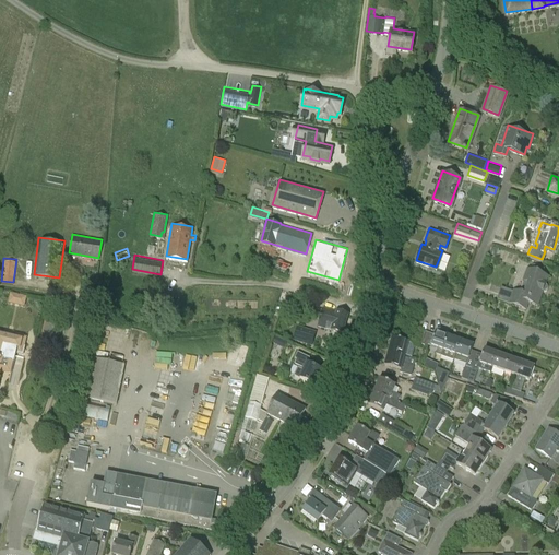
[(497,296),(509,300),(525,306),(527,299),(537,303),(547,273),(527,267),(519,290),(513,288),(512,292),(499,287),(497,296)]
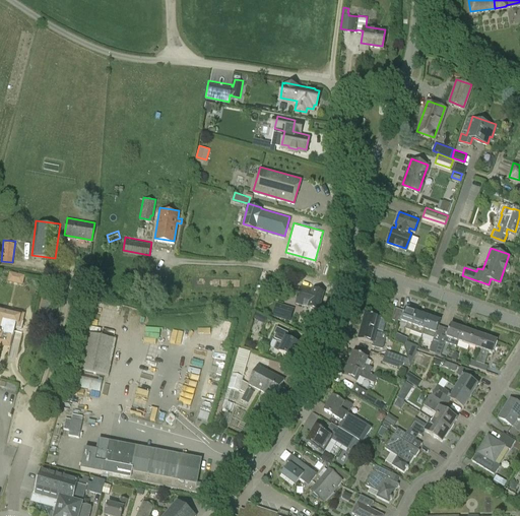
[(9,278),(23,281),(25,272),(11,268),(9,278)]
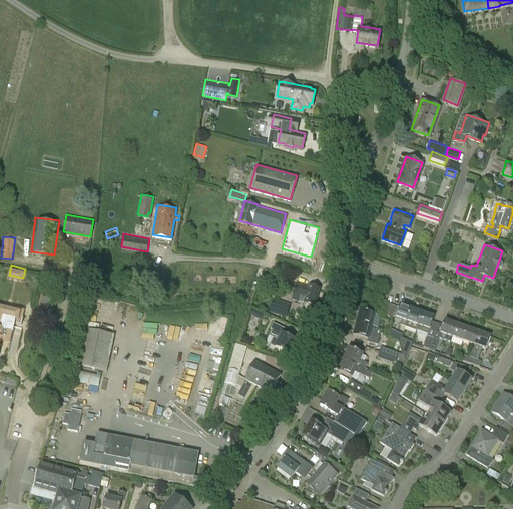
[(263,271),(260,282),(270,285),(273,274),(263,271)]
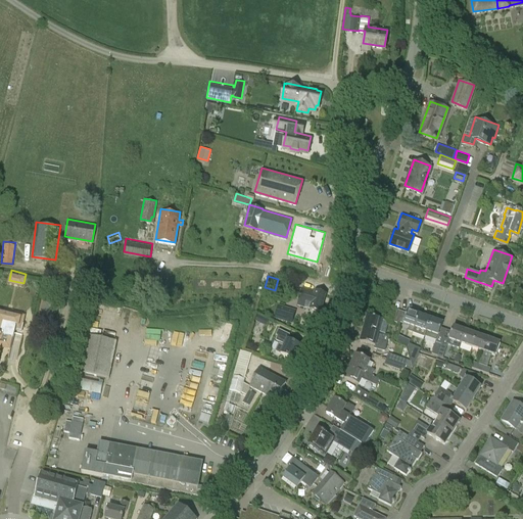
[(321,310),(326,292),(315,288),(315,289),(302,285),(297,301),(310,305),(310,307),(321,310)]
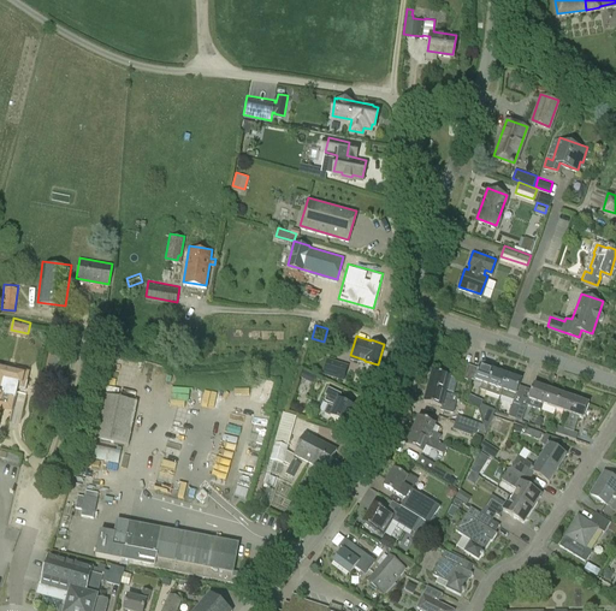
[(49,345),(45,369),(59,373),(65,349),(49,345)]
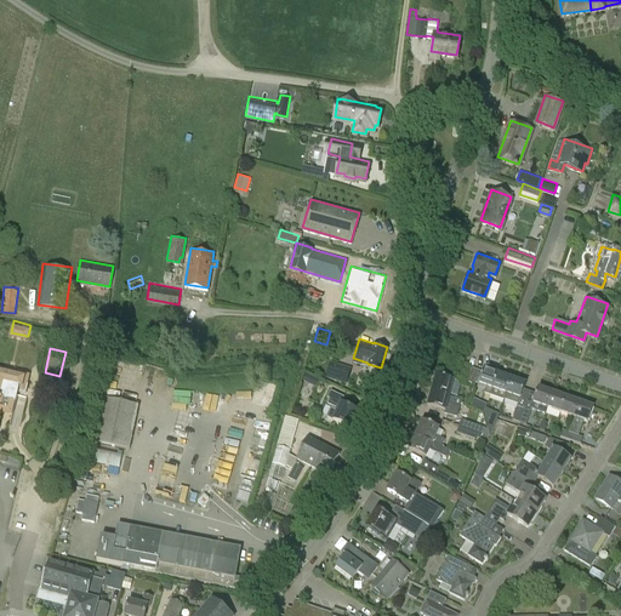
[(332,376),(347,380),(351,366),(345,364),(330,360),(326,374),(332,376)]
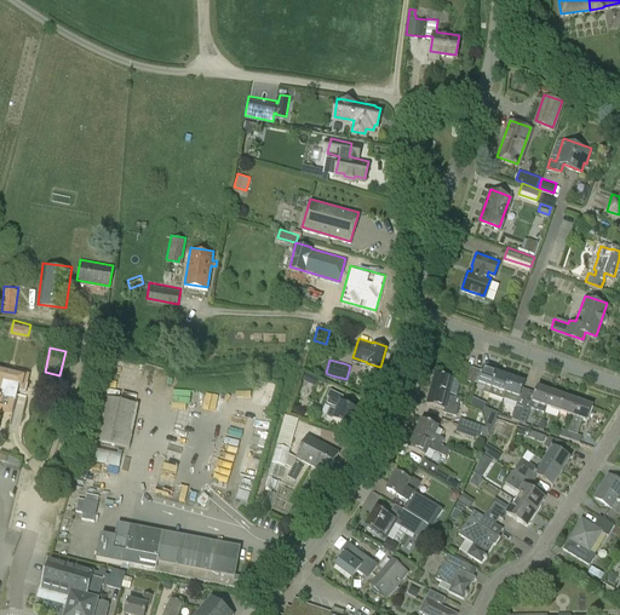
[(465,362),(459,375),(468,378),(471,365),(465,362)]
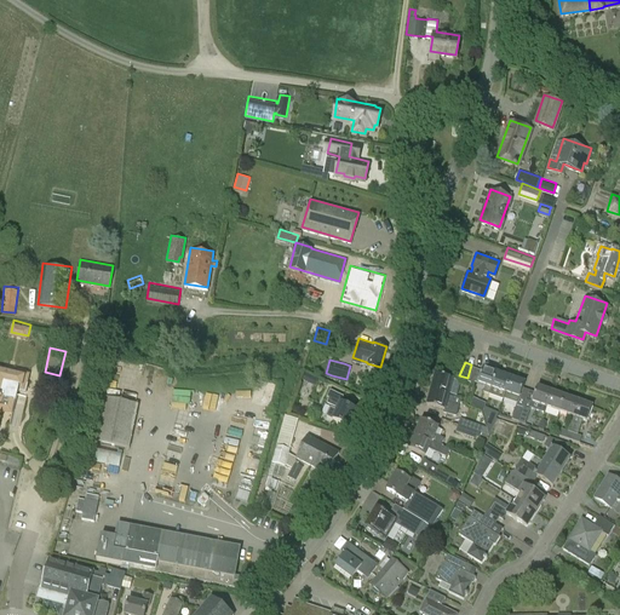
[(22,383),(26,381),(28,372),(26,371),(26,369),(17,367),(17,369),(0,365),(0,400),(1,401),(4,395),(16,398),(18,388),(19,388),(21,383),(22,383)]
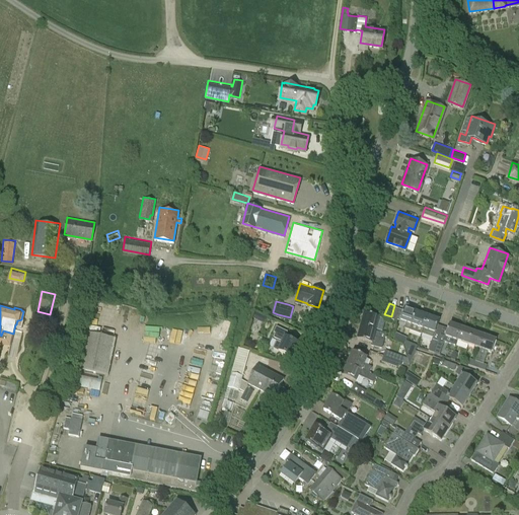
[(396,318),(397,317),(406,320),(404,325),(410,327),(416,309),(404,305),(403,308),(394,305),(391,316),(396,318)]
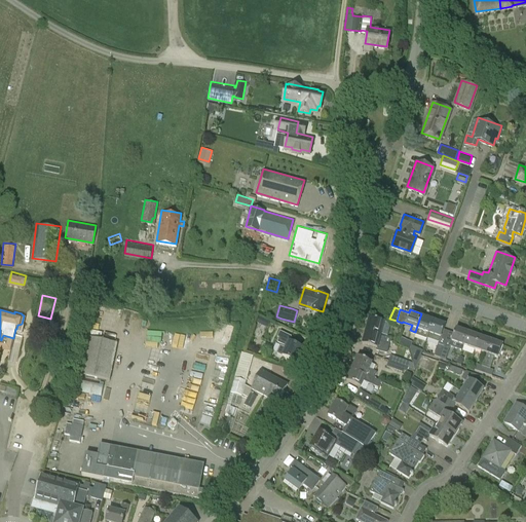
[(258,319),(267,323),(269,317),(260,312),(258,319)]
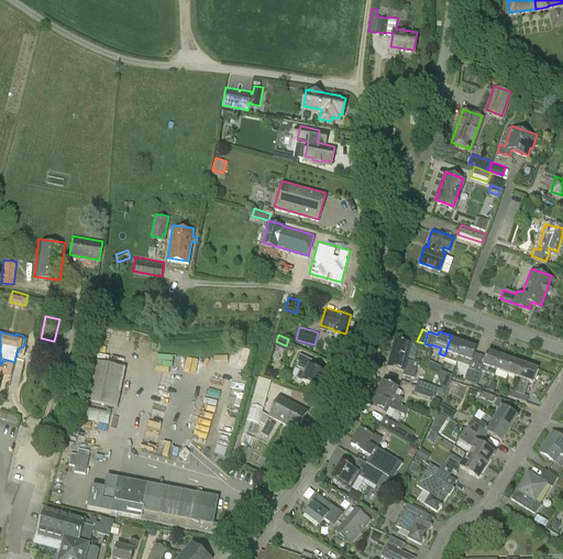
[(456,360),(456,359),(463,340),(451,336),(444,355),(456,360)]
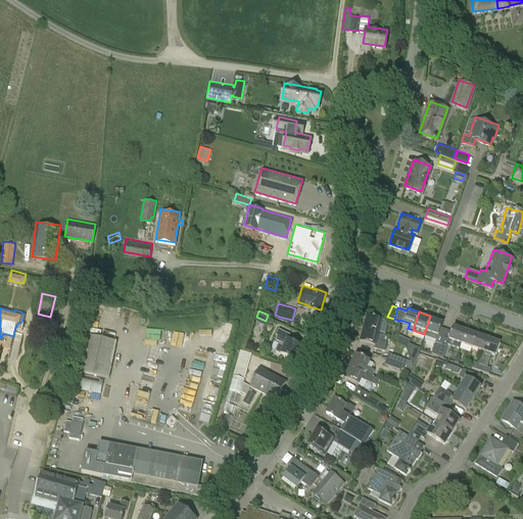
[(364,327),(379,330),(382,318),(367,314),(364,327)]
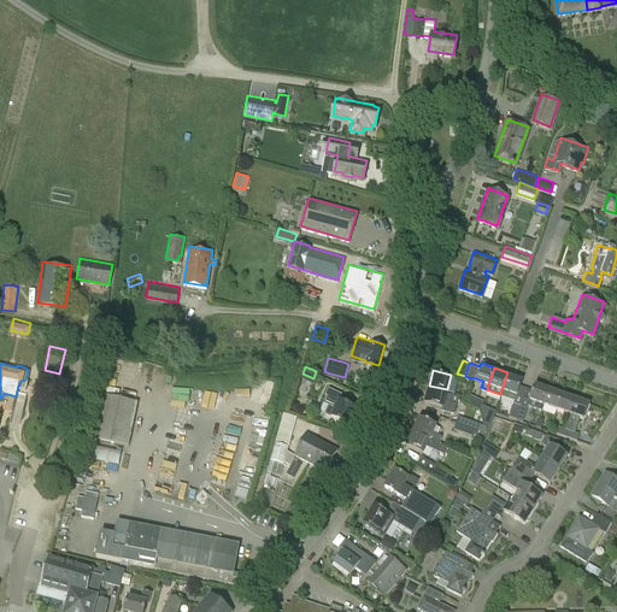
[(515,399),(515,400),(513,399),(509,413),(516,416),(527,386),(519,383),(522,377),(507,372),(500,393),(515,399)]
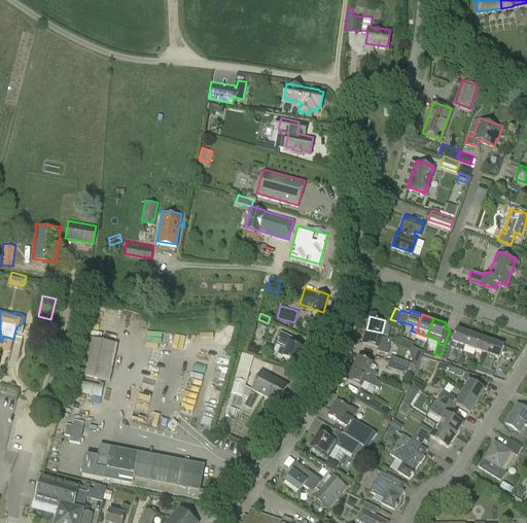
[(462,348),(464,344),(463,344),(468,330),(456,326),(455,332),(450,329),(441,355),(447,357),(451,344),(462,348)]
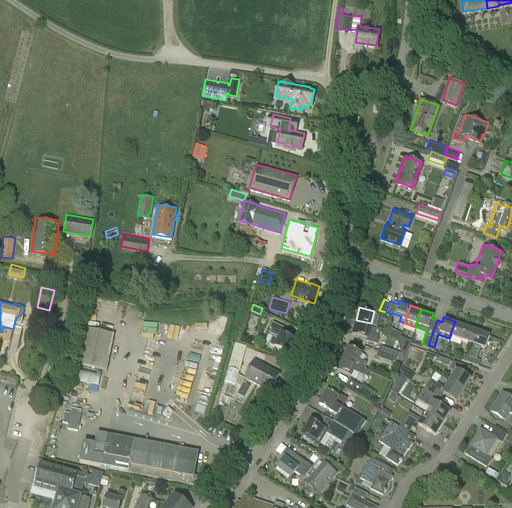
[(272,319),(270,325),(272,326),(270,330),(278,334),(278,336),(273,333),(269,341),(274,343),(288,350),(294,336),(281,330),(283,325),(272,319)]
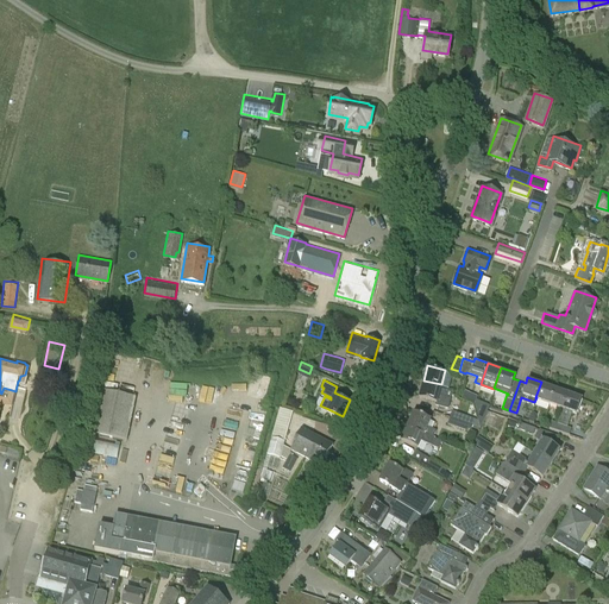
[(434,402),(449,406),(451,396),(452,389),(440,387),(441,384),(424,381),(419,396),(435,400),(434,402)]
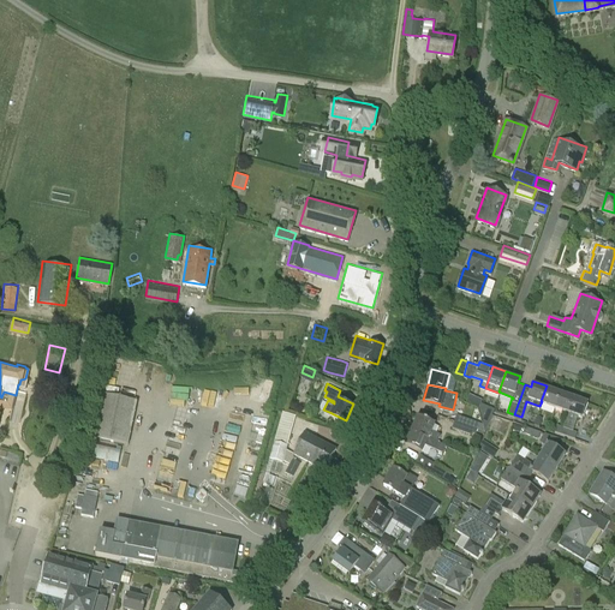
[(555,406),(560,390),(547,386),(541,401),(542,401),(555,406)]
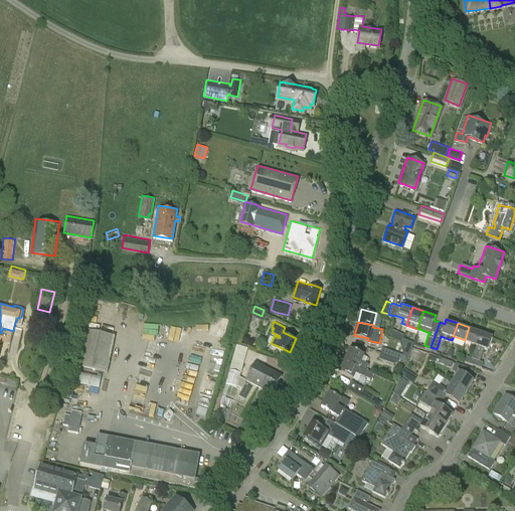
[(108,370),(115,333),(86,327),(78,364),(108,370)]
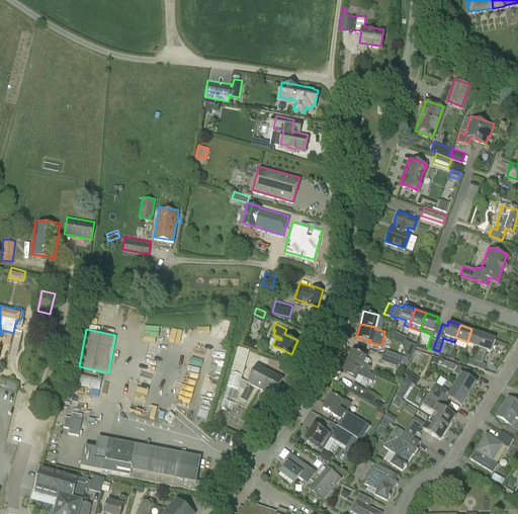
[(395,329),(393,335),(404,339),(406,333),(395,329)]
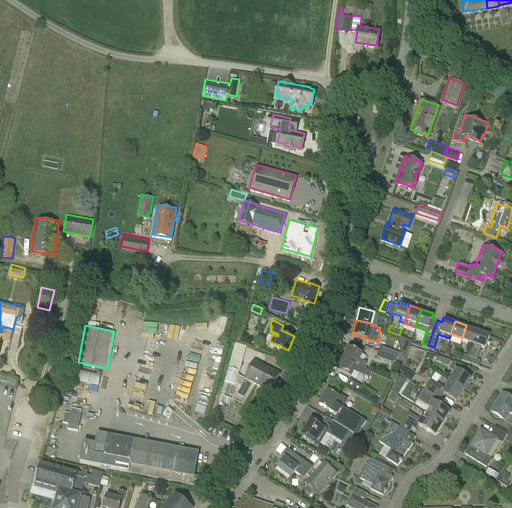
[(473,342),(477,329),(466,325),(462,338),(473,342)]
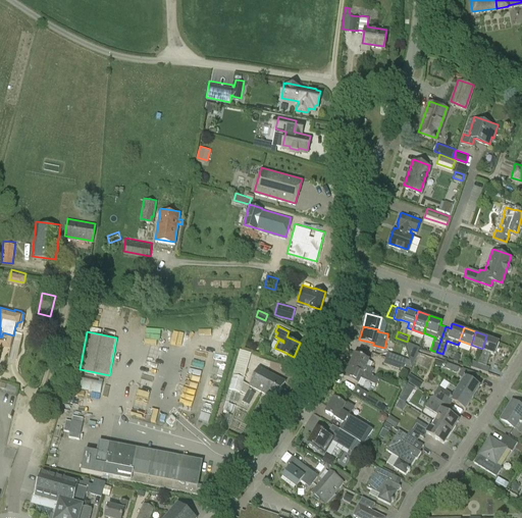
[(486,363),(490,352),(493,353),(499,340),(486,335),(482,349),(478,360),(476,366),(487,370),(489,364),(486,363)]
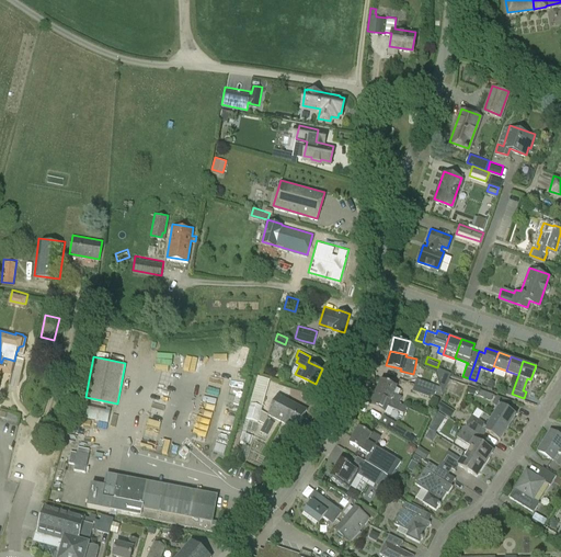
[(442,391),(443,391),(437,371),(436,371),(441,385),(437,384),(416,375),(414,383),(435,390),(435,389),(442,391)]
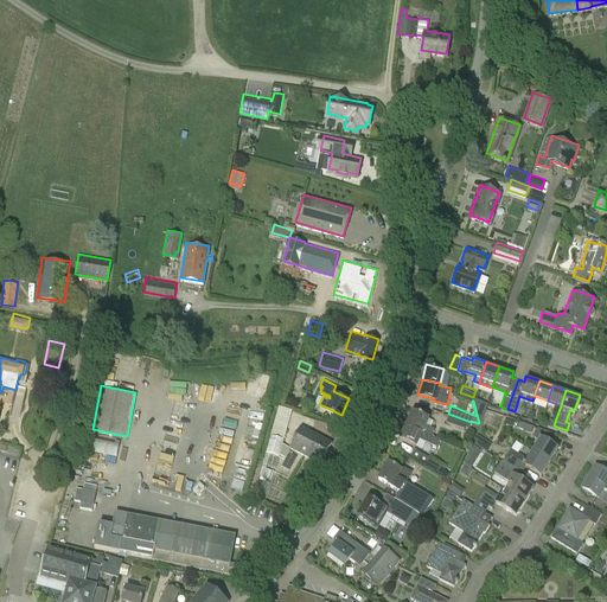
[(487,401),(481,404),(473,401),(479,423),(487,402),(487,401)]
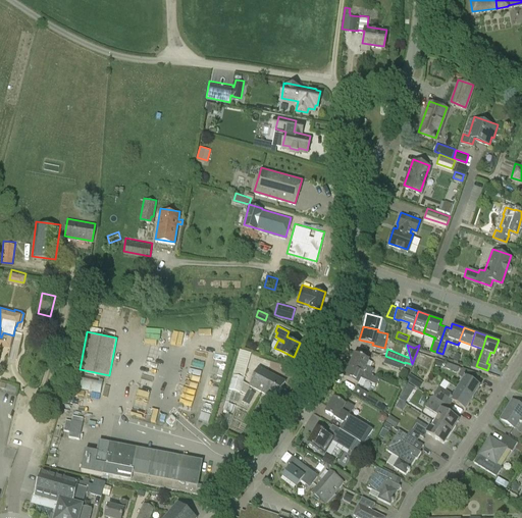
[(232,410),(236,403),(228,401),(229,398),(237,400),(239,390),(240,391),(251,351),(240,347),(223,407),(232,410)]
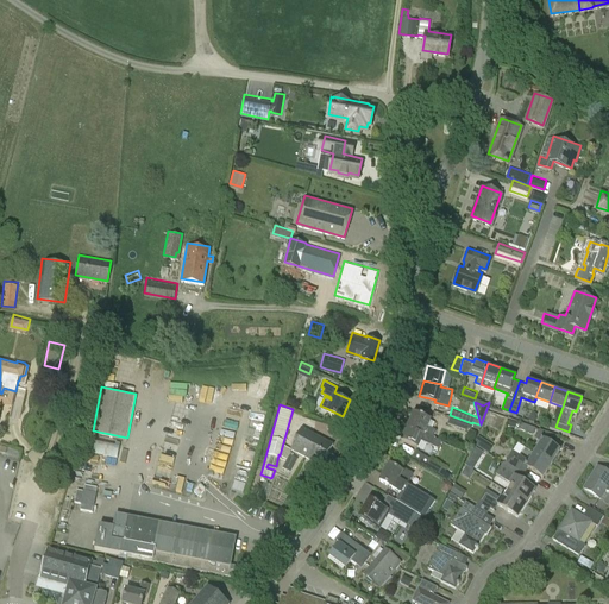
[(433,435),(433,434),(435,428),(428,423),(431,417),(414,409),(408,423),(433,435)]
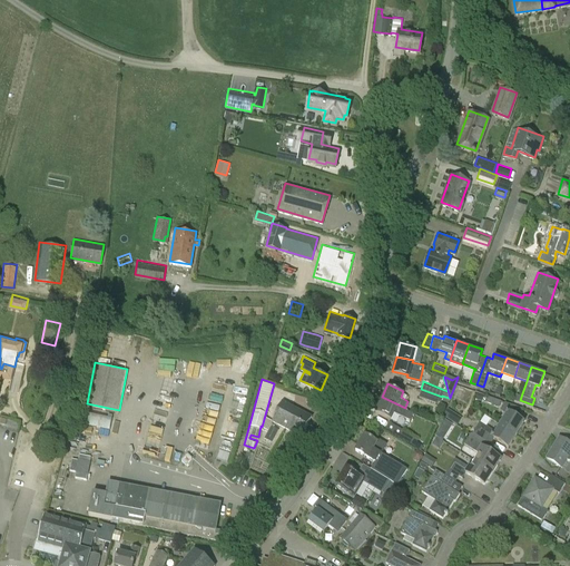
[(419,394),(431,399),(440,402),(442,397),(421,389),(419,394)]
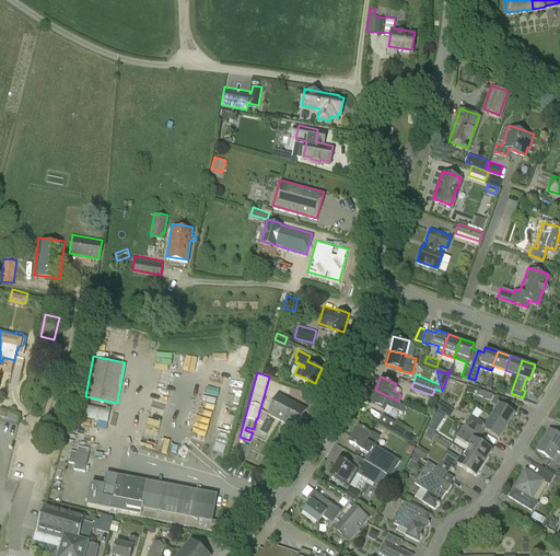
[(474,392),(476,385),(467,382),(465,389),(474,392)]
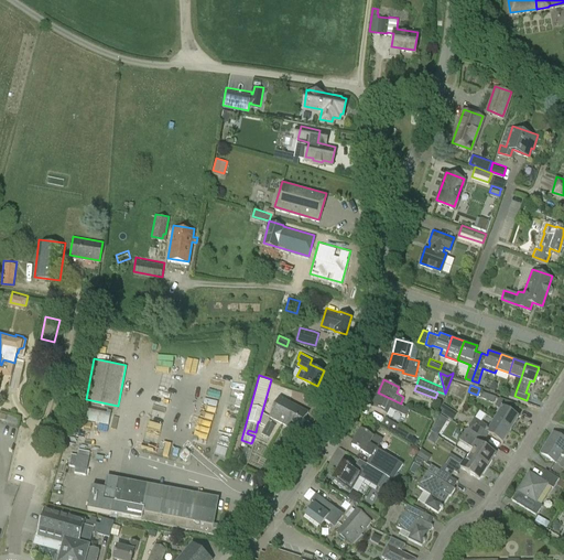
[(409,407),(401,402),(401,404),(378,392),(371,406),(387,412),(390,407),(405,413),(409,407)]
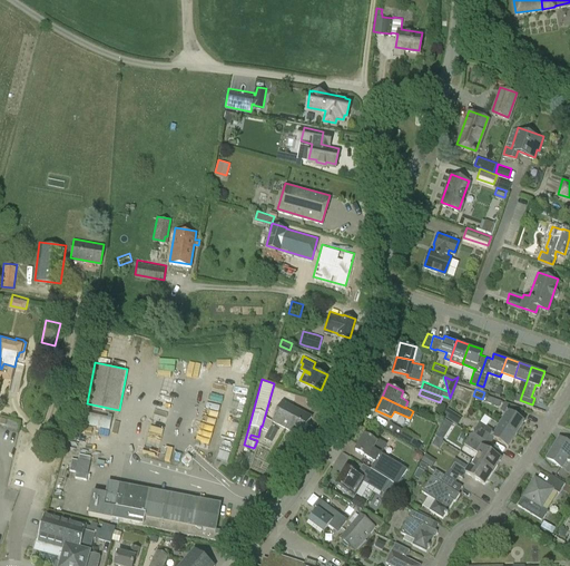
[(302,433),(312,413),(282,399),(272,419),(302,433)]
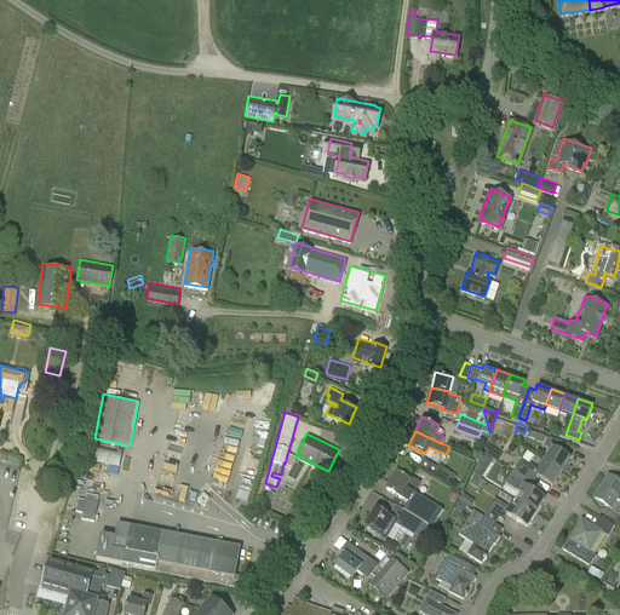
[(544,443),(551,446),(544,458),(561,469),(569,455),(564,453),(568,442),(549,435),(544,443)]
